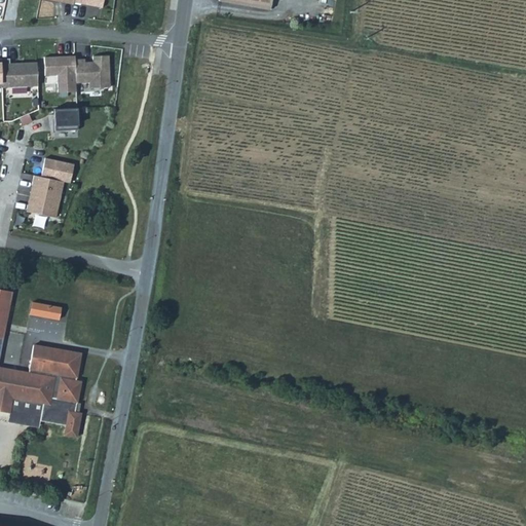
[(218,0),(218,3),(270,11),(271,0),(218,0)]
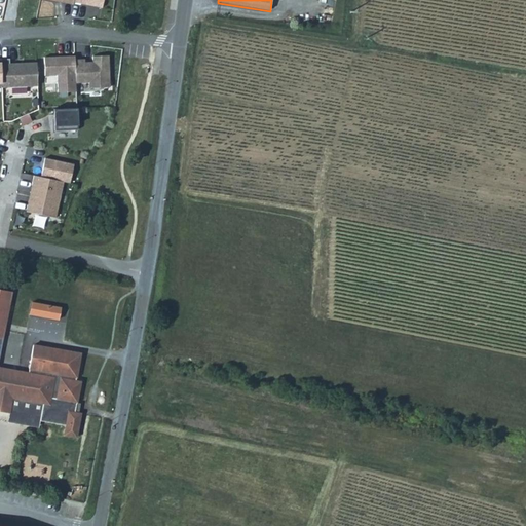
[(75,60),(75,55),(65,57),(65,59),(55,60),(55,57),(45,57),(45,75),(58,75),(59,92),(76,91),(76,83),(75,60)]
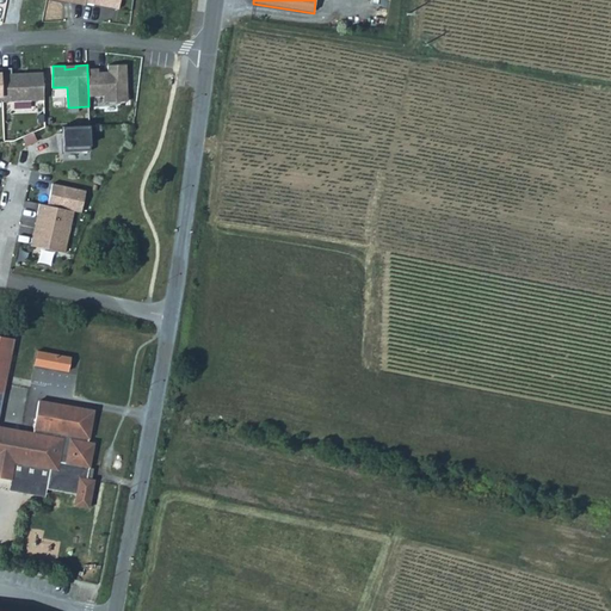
[(128,102),(127,65),(107,66),(107,72),(103,72),(103,74),(99,74),(99,72),(99,68),(87,69),(88,97),(104,96),(104,103),(128,102)]
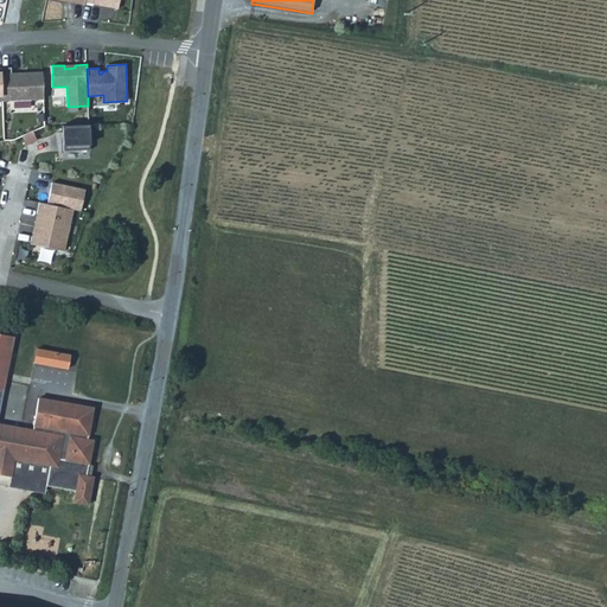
[(11,68),(1,68),(2,101),(44,100),(43,72),(26,72),(26,76),(11,77),(11,74),(11,68)]
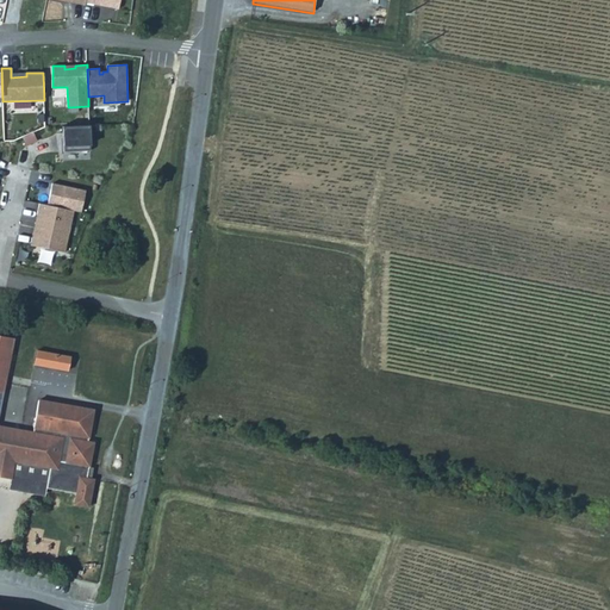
[(89,125),(62,126),(63,151),(91,150),(89,125)]
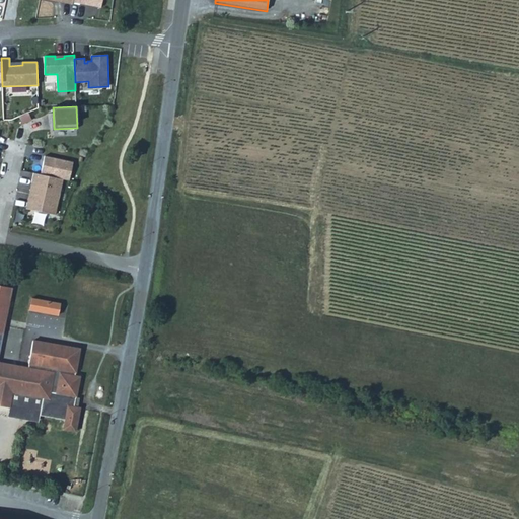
[(28,113),(19,117),(22,124),(31,120),(28,113)]
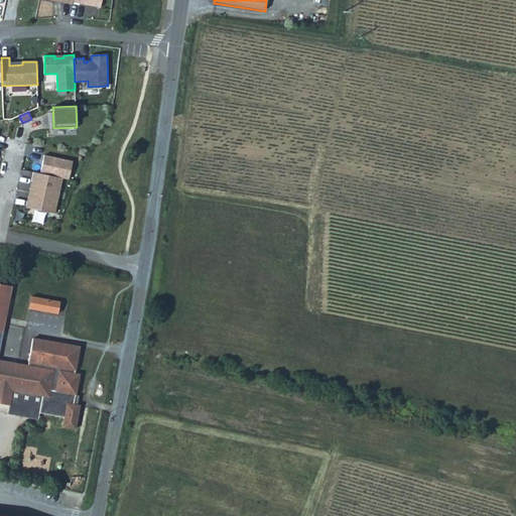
[(73,161),(44,155),(40,173),(62,178),(69,179),(73,161)]
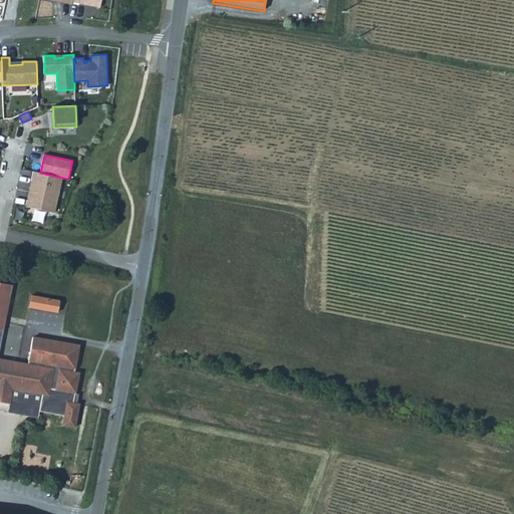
[(40,173),(33,172),(31,181),(34,182),(28,207),(54,213),(62,178),(40,173)]
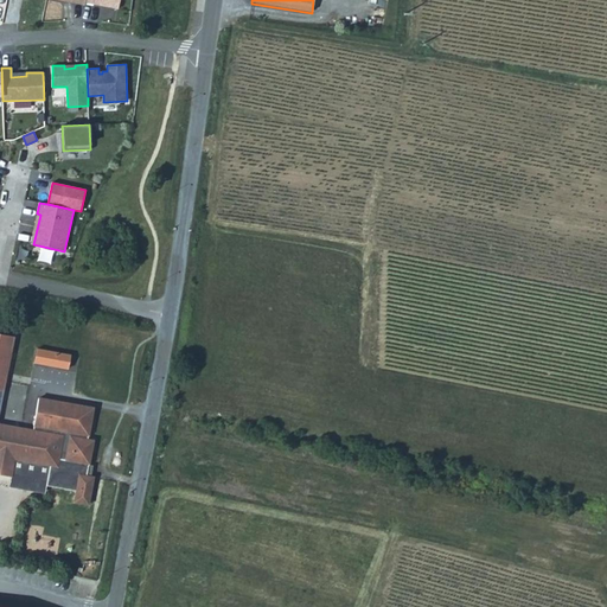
[(30,244),(33,244),(40,215),(37,213),(30,244)]
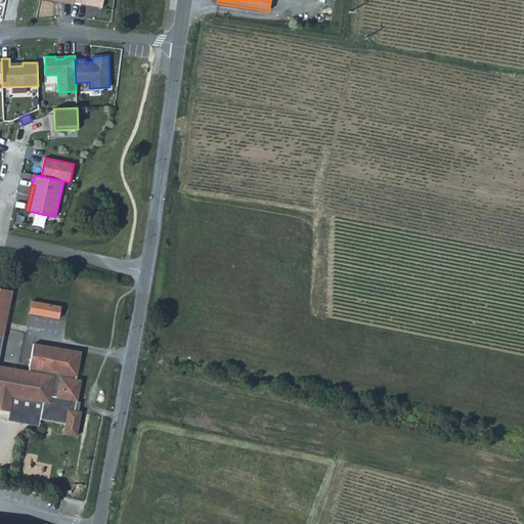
[(12,290),(0,287),(0,335),(4,337),(12,290)]
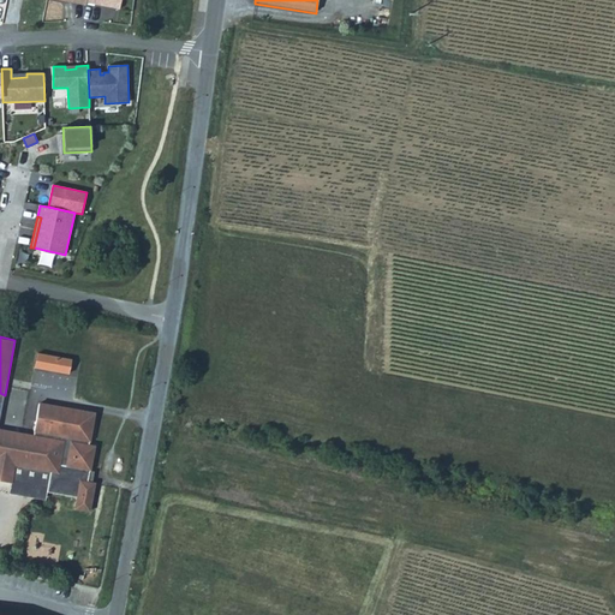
[(88,445),(94,412),(39,402),(33,435),(0,428),(0,481),(11,483),(15,464),(51,471),(47,493),(77,496),(76,507),(89,511),(94,483),(91,482),(88,482),(89,470),(94,446),(88,445)]
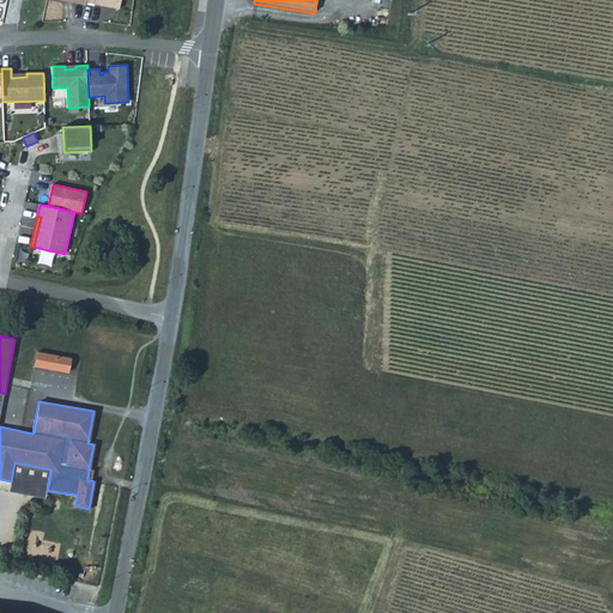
[(14,462),(11,481),(8,492),(46,498),(47,491),(50,469),(14,462)]
